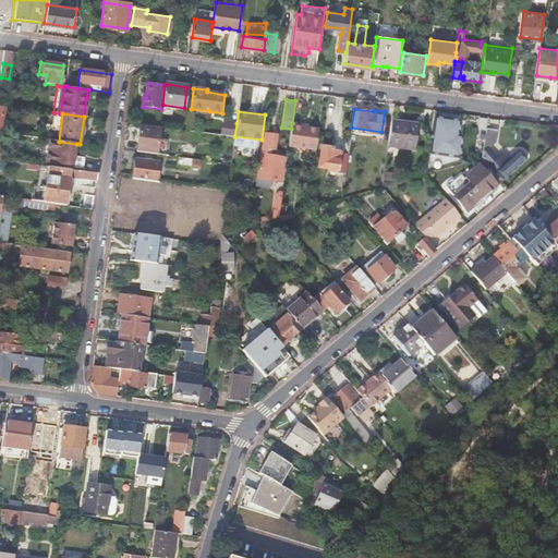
[(435,117),(432,152),(460,155),(462,136),(458,136),(459,120),(435,117)]
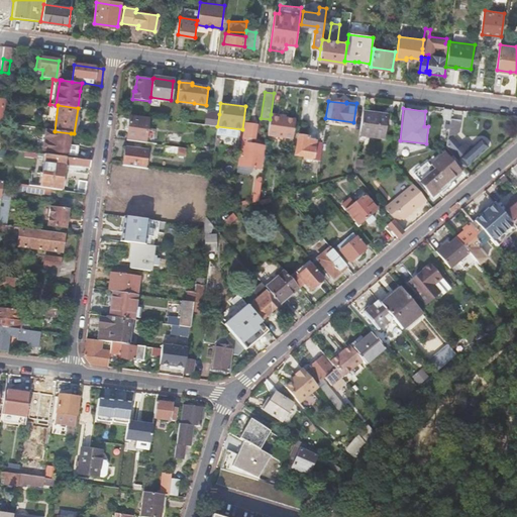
[(388,115),(363,111),(359,135),(385,139),(388,115)]
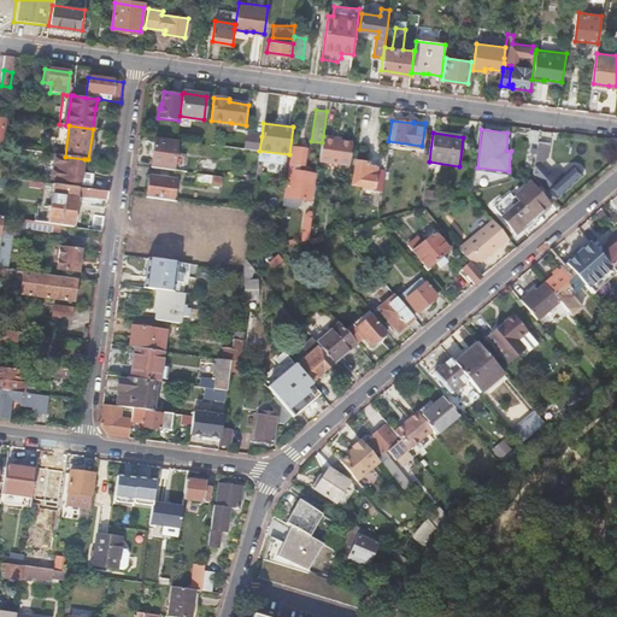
[(245,150),(259,152),(259,151),(262,136),(253,135),(246,136),(245,150)]
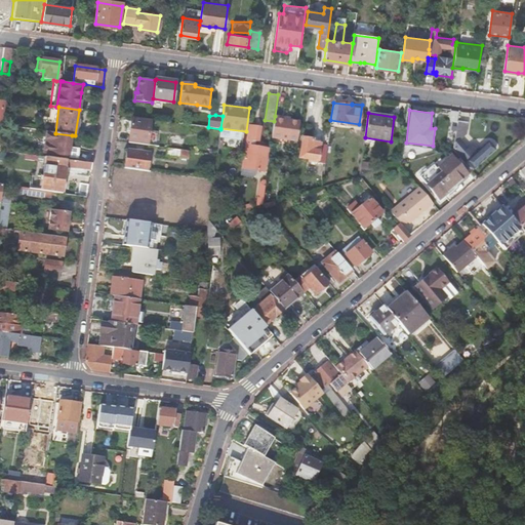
[(274,121),(272,136),(296,140),(299,121),(289,120),(283,119),(284,117),(275,116),(274,121)]
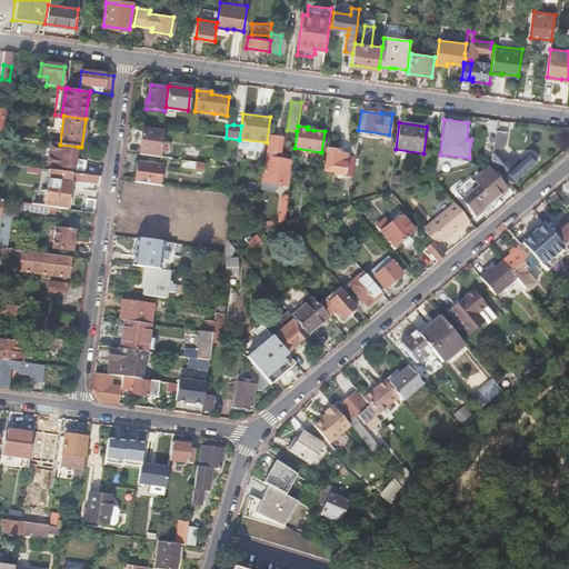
[(143,127),(139,155),(160,157),(163,129),(162,129),(143,127)]
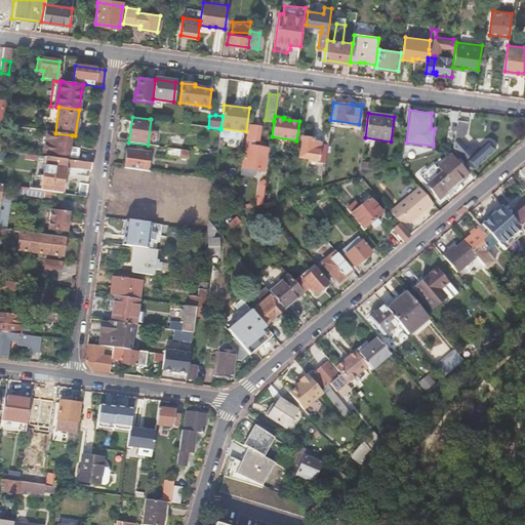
[(457,121),(457,120),(450,119),(447,135),(455,136),(457,121)]
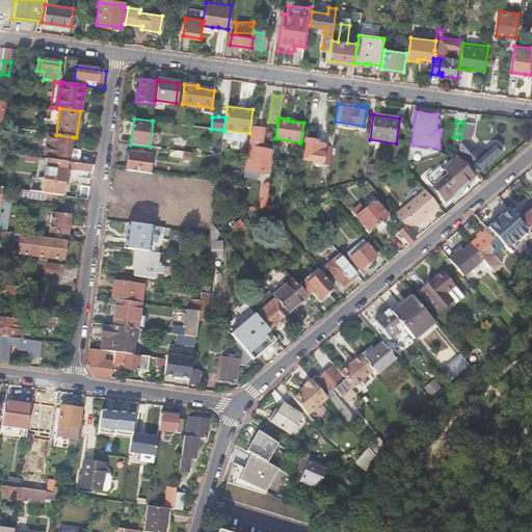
[(461,138),(460,144),(462,144),(461,150),(480,170),(497,156),(489,148),(482,154),(478,148),(474,151),(466,141),(472,136),(474,124),(463,123),(461,138)]
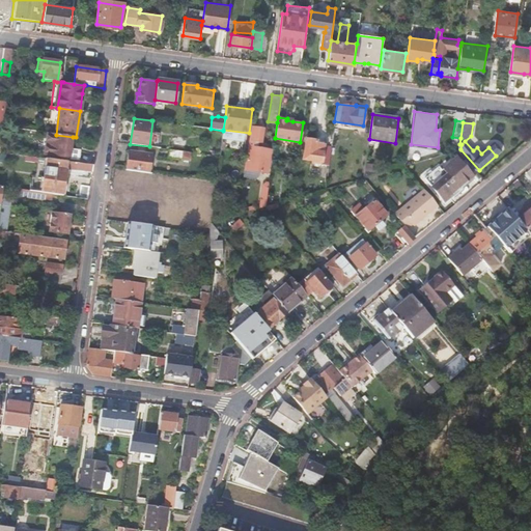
[(264,142),(266,126),(252,126),(252,141),(264,142)]
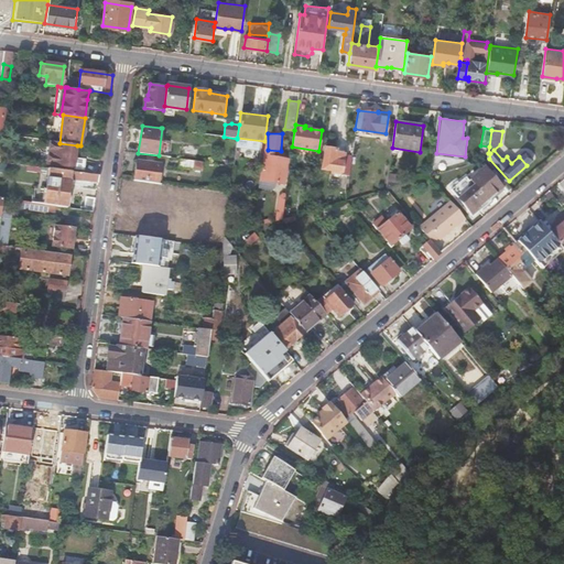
[(75,159),(77,145),(60,143),(52,142),(49,165),(82,170),(84,160),(75,159)]
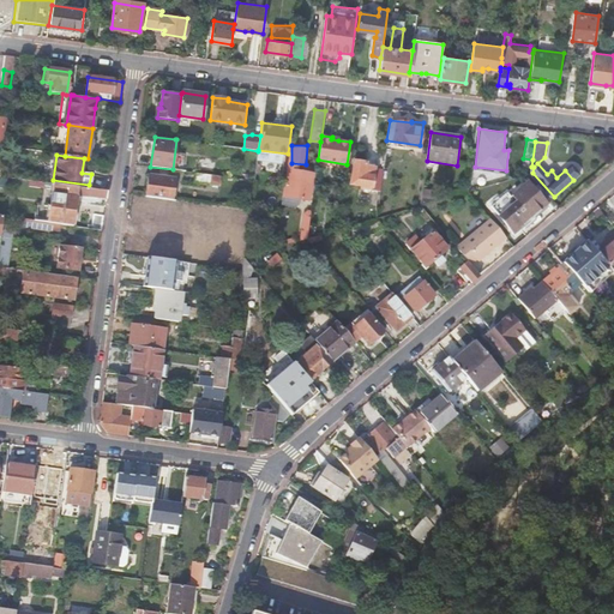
[(318,160),(317,164),(347,169),(347,164),(318,160)]
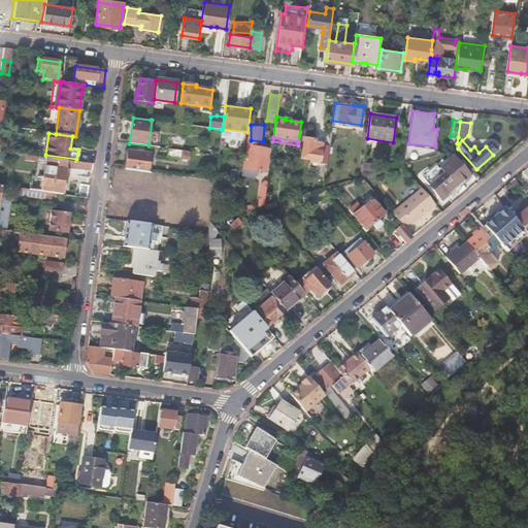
[(304,138),(301,158),(310,160),(310,161),(319,162),(322,143),(315,142),(315,139),(304,138)]
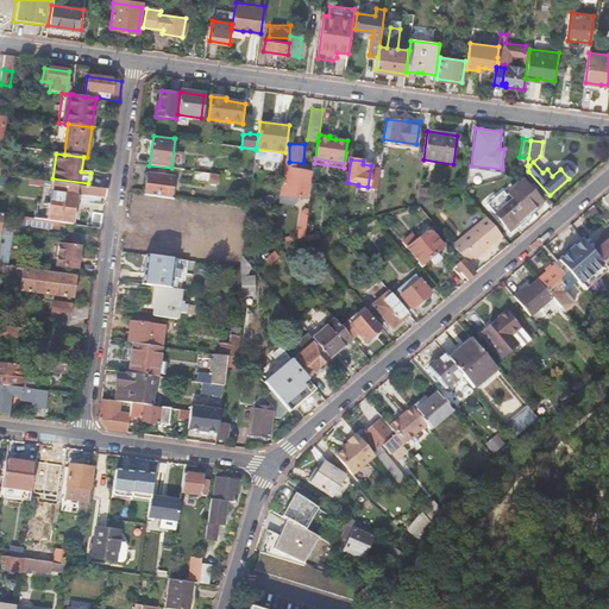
[(281,193),(295,195),(306,196),(309,170),(284,167),(281,193)]
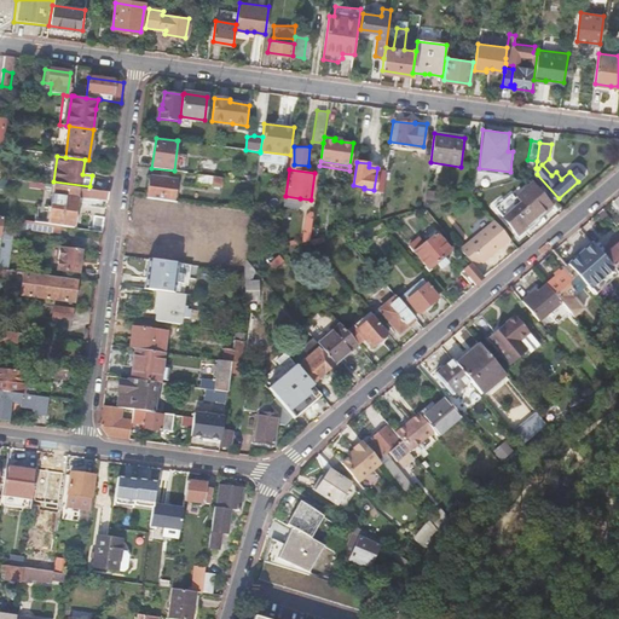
[(212,186),(213,177),(197,174),(196,184),(212,186)]
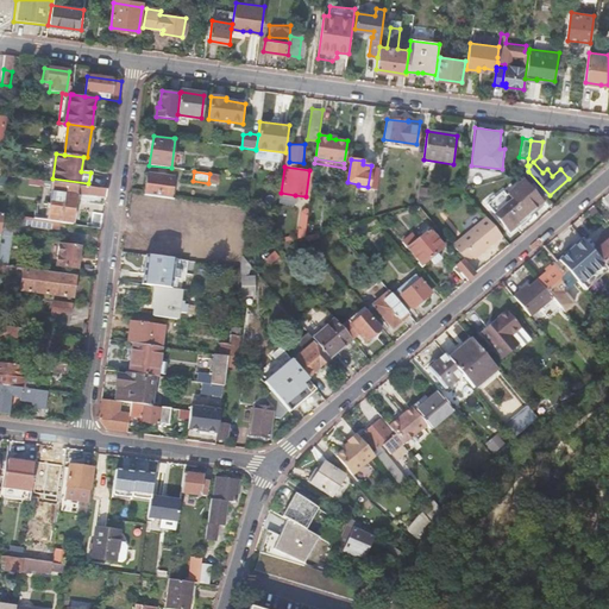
[(148,174),(145,194),(170,198),(174,177),(148,174)]
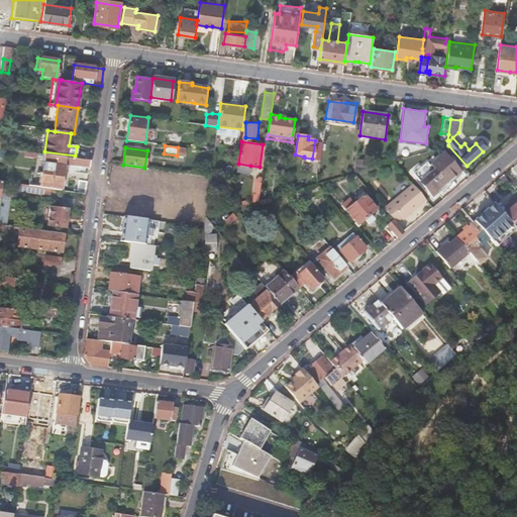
[(428,162),(414,173),(432,195),(460,172),(445,152),(431,165),(428,162)]
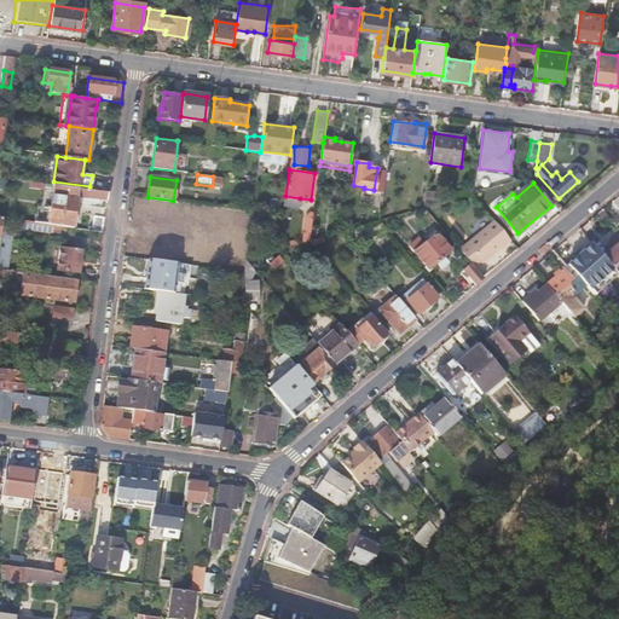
[(55,225),(74,229),(79,197),(80,197),(79,202),(87,203),(87,198),(106,201),(108,192),(53,185),(48,224),(55,225)]
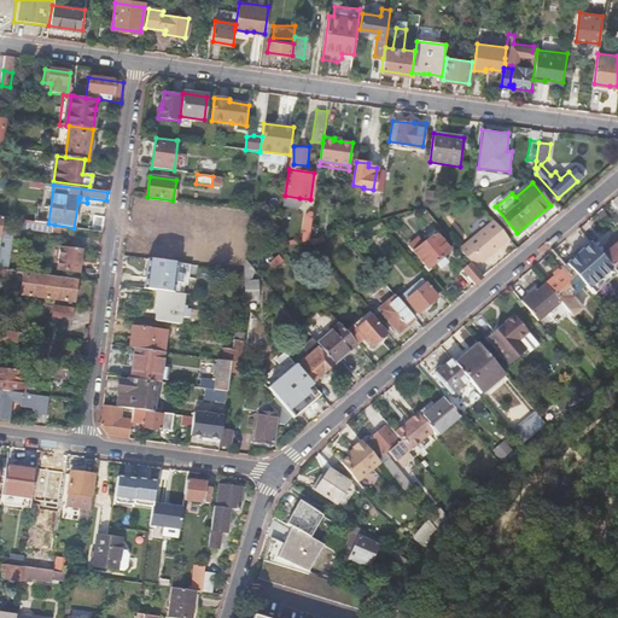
[(284,196),(283,205),(297,208),(299,198),(285,196),(284,196)]
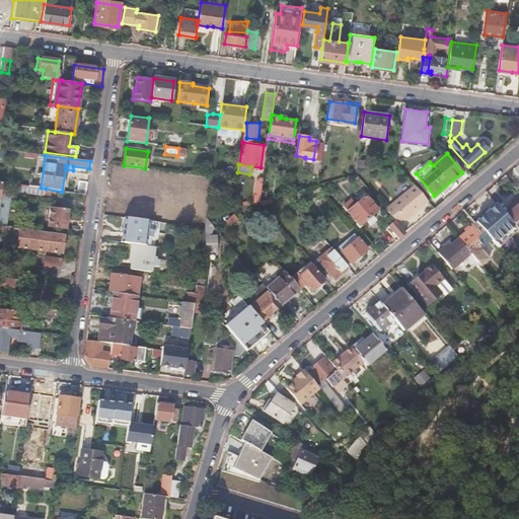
[(0,200),(10,202),(11,195),(1,194),(2,182),(0,181),(0,200)]
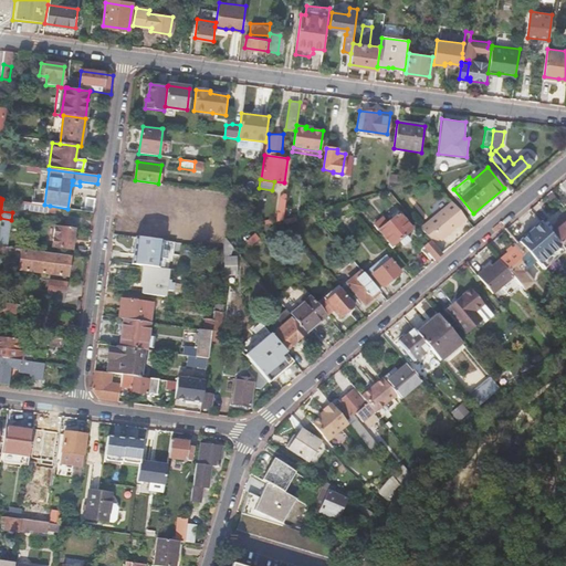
[(86,198),(84,211),(94,212),(95,199),(92,198),(86,198)]
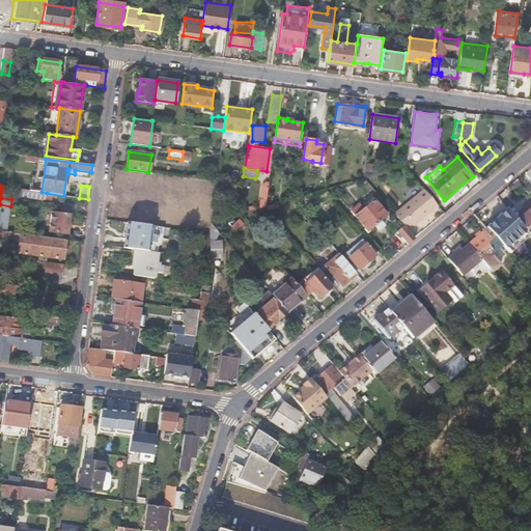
[(46,199),(47,193),(42,192),(12,188),(11,196),(37,199),(37,198),(46,199)]
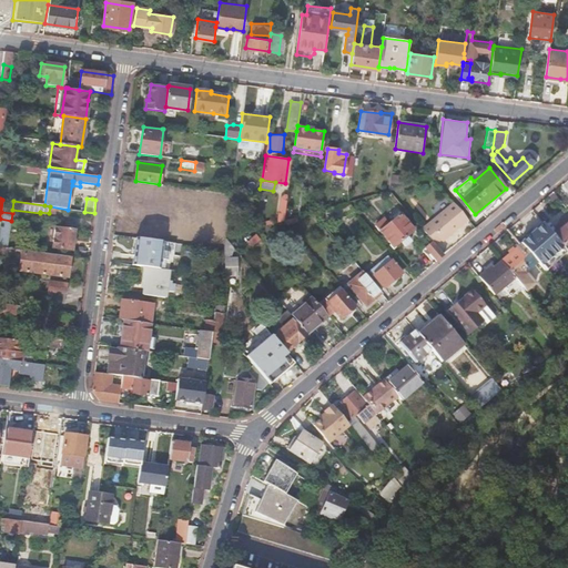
[(454,202),(422,229),(430,240),(435,244),(442,239),(443,241),(468,219),(454,202)]
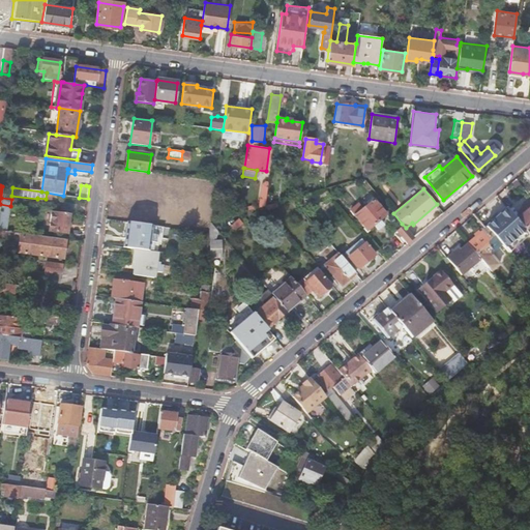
[(359,203),(351,210),(367,230),(386,214),(372,197),(369,200),(371,202),(367,204),(365,203),(363,204),(362,203),(360,205),(359,203)]
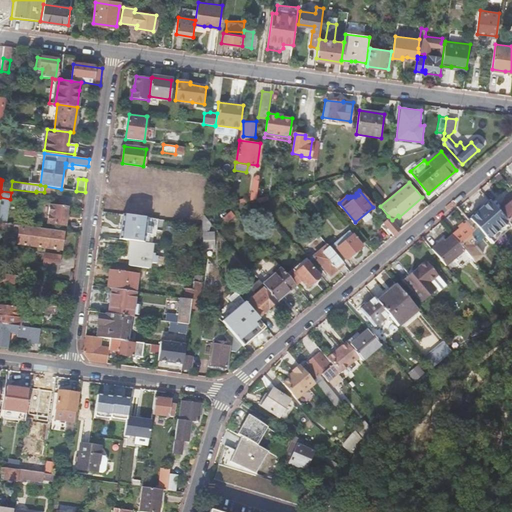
[(155,218),(157,219),(159,201),(141,199),(132,197),(129,215),(136,216),(155,218)]
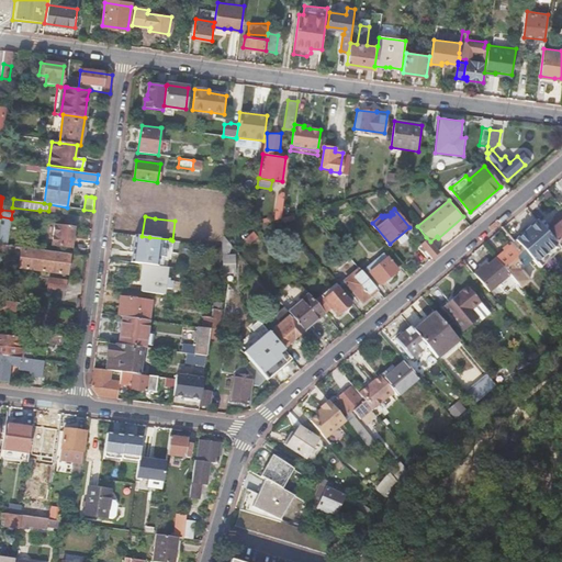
[(210,245),(221,247),(223,234),(225,220),(212,217),(209,217),(208,224),(211,224),(210,231),(212,231),(210,245)]
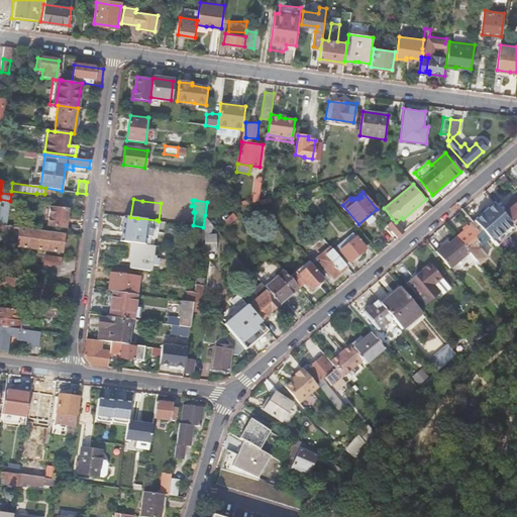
[(516,229),(504,214),(498,207),(497,209),(490,200),(472,216),(479,224),(478,224),(489,236),(498,228),(506,237),(507,237),(515,230),(516,229)]
